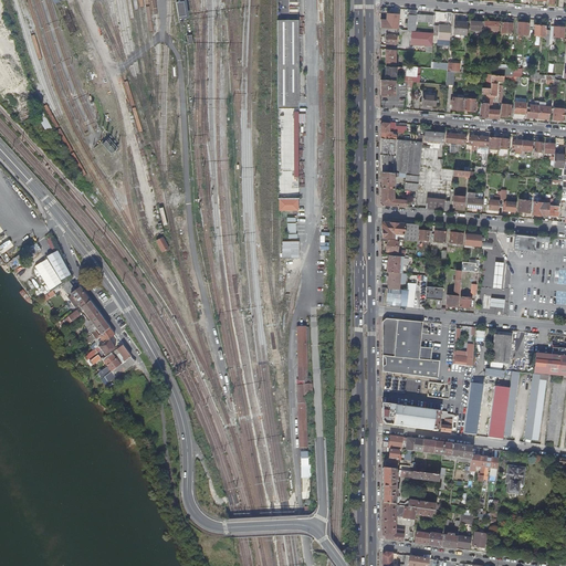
[(175,0),(179,22),(185,22),(185,19),(189,19),(187,0),(181,1),(181,0),(175,0)]
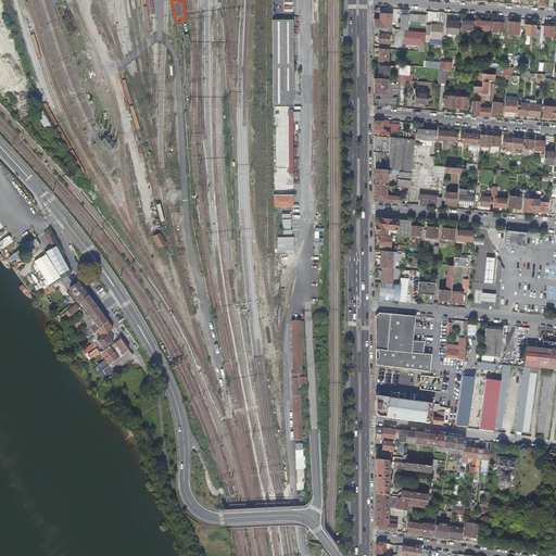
[(382,13),(381,28),(386,28),(391,29),(392,13),(382,13)]
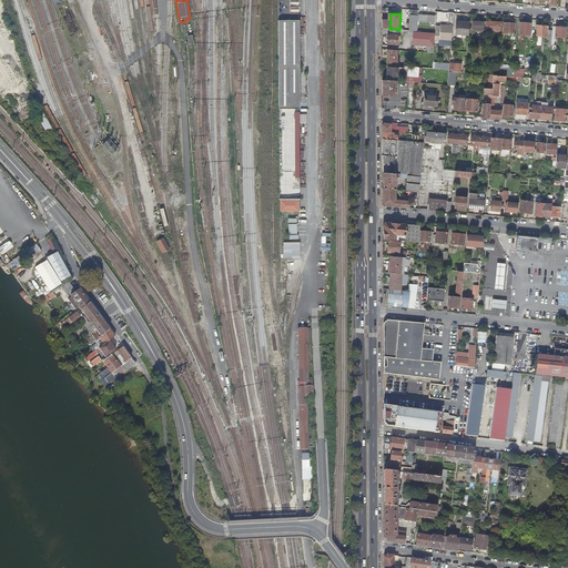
[(418,14),(418,16),(417,21),(434,23),(435,16),(418,14)]
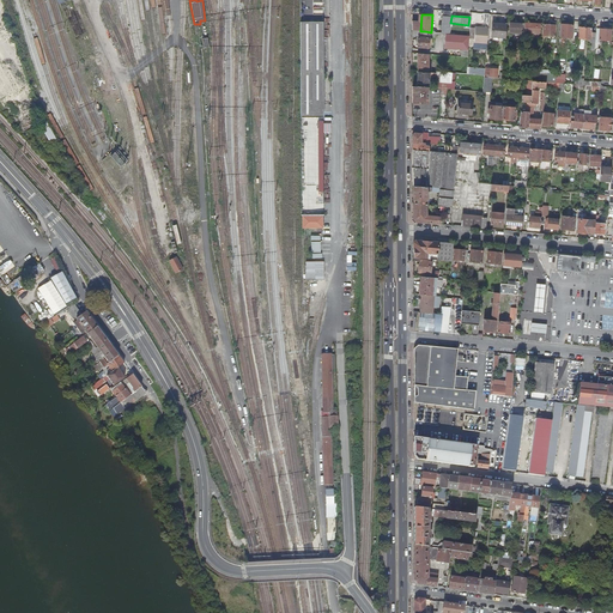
[(525,32),(525,24),(521,24),(521,23),(510,22),(509,34),(521,34),(521,32),(525,32)]
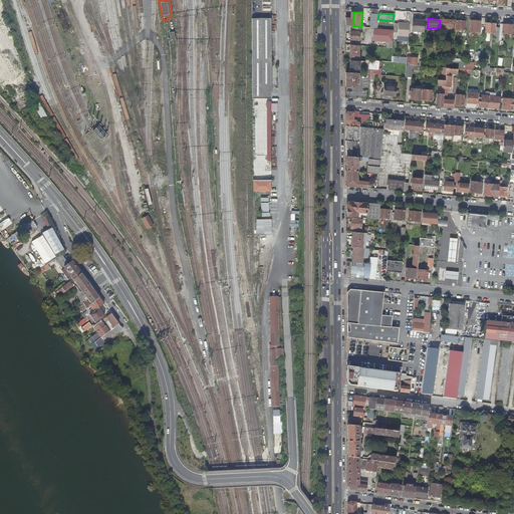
[(454,20),(440,19),(440,20),(440,27),(439,32),(442,32),(443,27),(453,28),(454,20)]
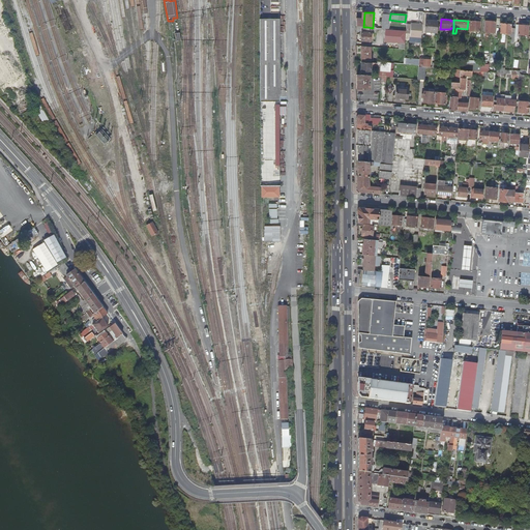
[(260,102),(280,102),(280,21),(260,21),(260,102)]
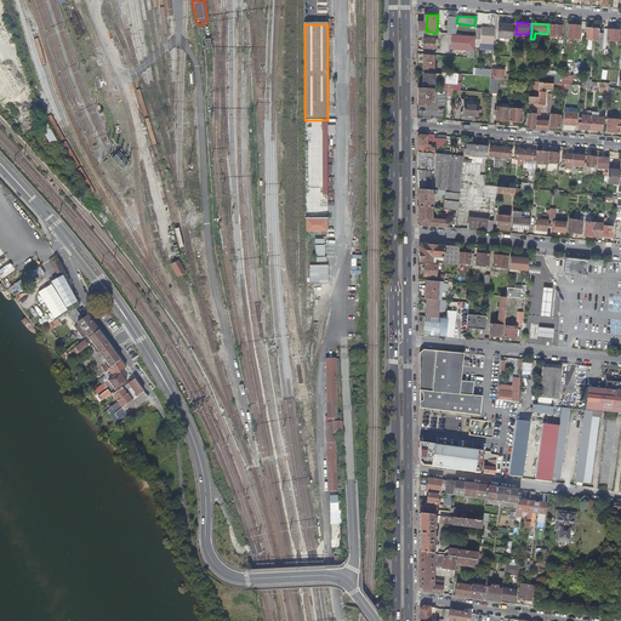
[(512,39),(512,26),(499,24),(497,38),(512,39)]
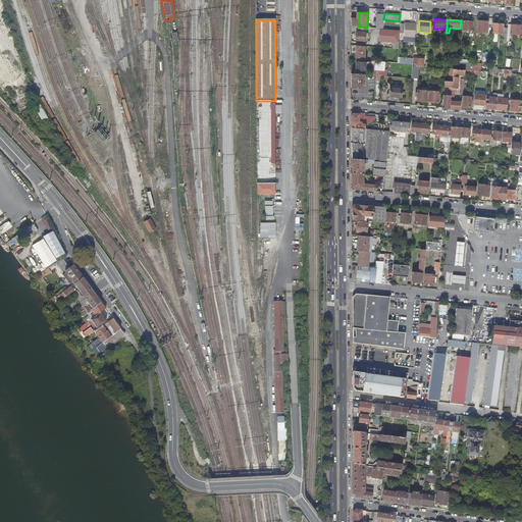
[(487,21),(477,20),(477,32),(487,33),(487,21)]
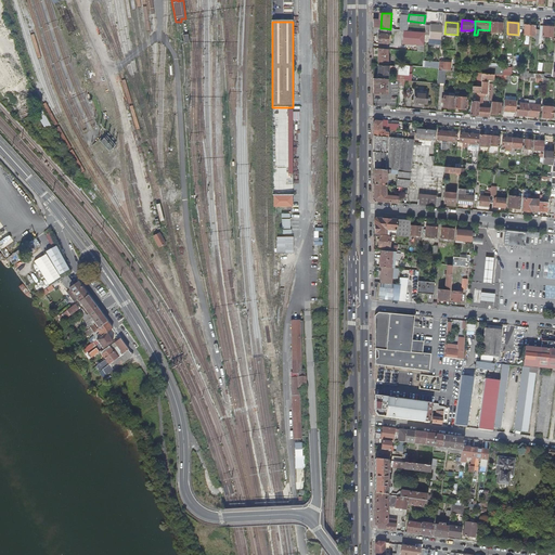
[(499,35),(502,35),(503,23),(492,23),(491,34),(494,34),(494,38),(499,38),(499,35)]
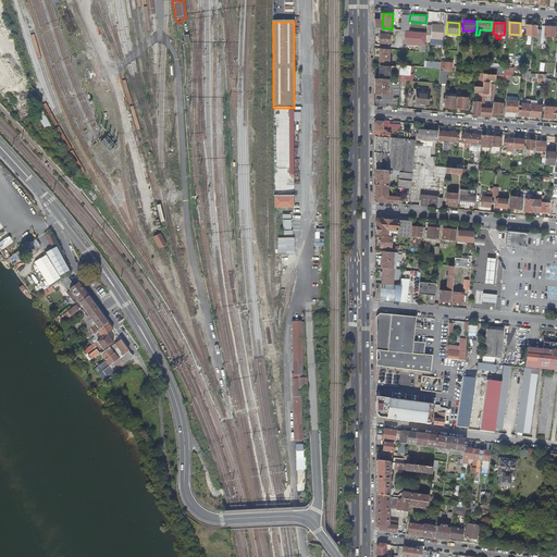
[(443,40),(444,26),(432,25),(431,39),(443,40)]
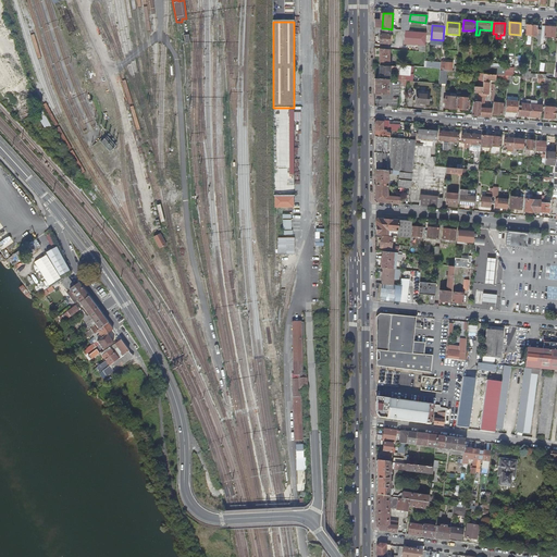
[(536,36),(537,29),(537,26),(528,25),(527,35),(536,36)]
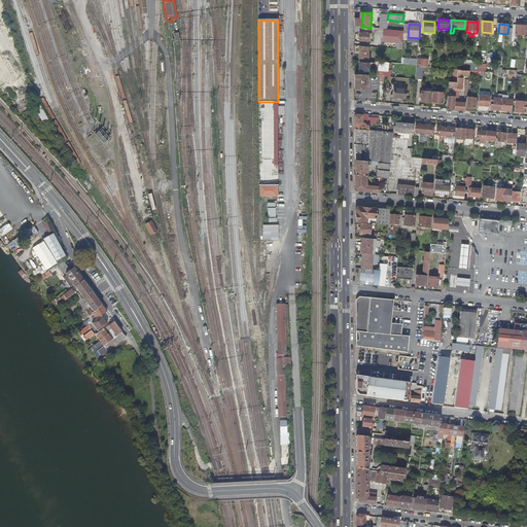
[(525,26),(516,25),(515,34),(524,35),(525,26)]
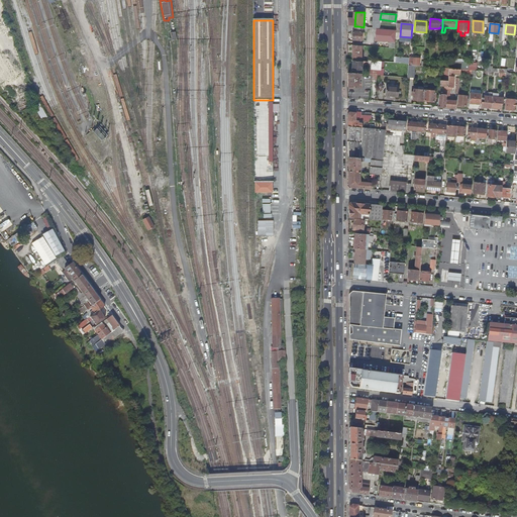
[(354,26),(347,25),(347,31),(352,31),(352,40),(358,40),(358,41),(362,42),(362,40),(363,40),(363,32),(357,32),(358,26),(354,26)]
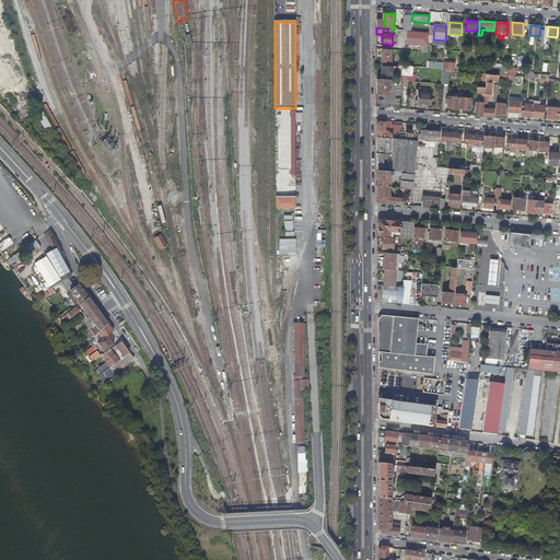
[(428,53),(429,33),(403,31),(401,45),(418,46),(417,51),(428,53)]
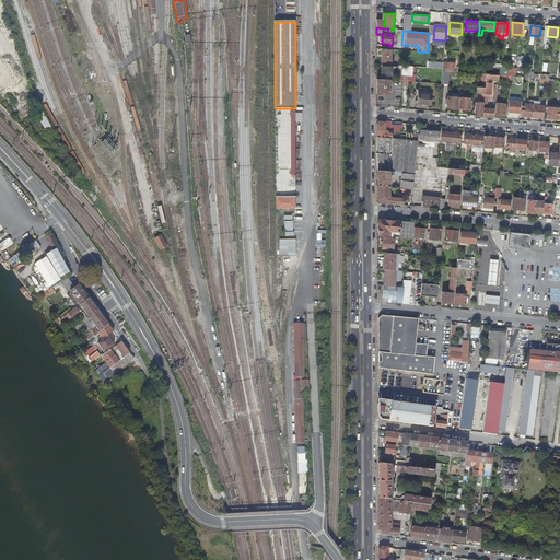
[(392,49),(382,48),(382,66),(392,67),(392,58),(395,58),(395,56),(392,56),(392,49)]
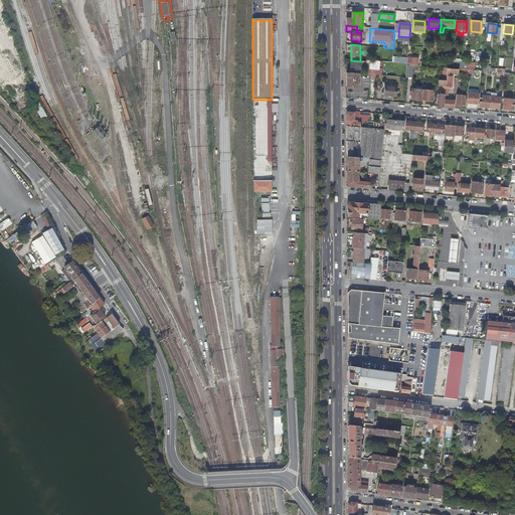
[(407,57),(407,62),(407,64),(418,65),(419,58),(407,57)]
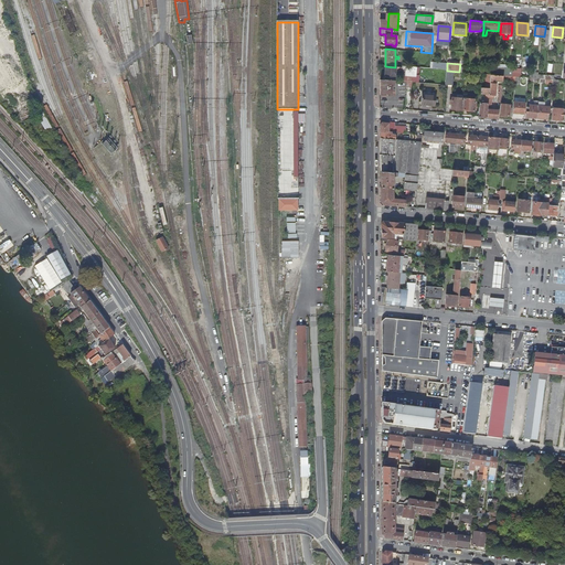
[(416,74),(416,66),(403,65),(403,67),(403,74),(416,74)]
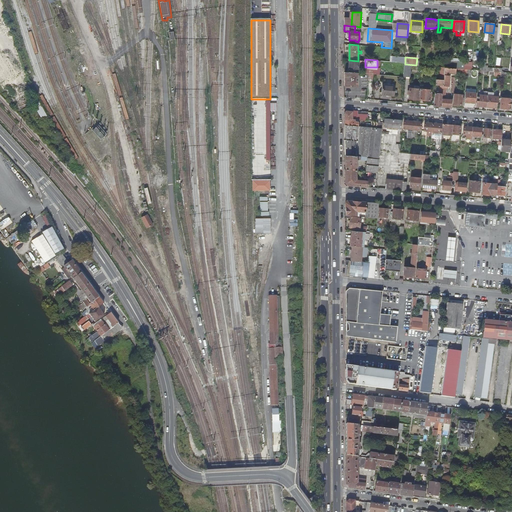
[(358,61),(349,60),(348,72),(357,73),(358,73),(358,71),(359,71),(359,69),(358,69),(358,63),(363,64),(363,61),(358,61)]
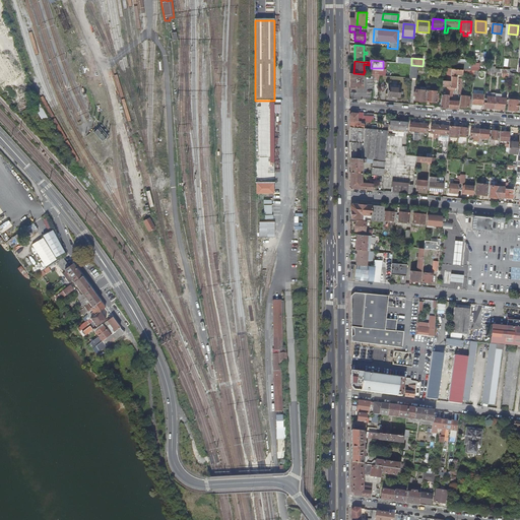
[(353,73),(350,73),(350,87),(363,87),(363,74),(353,73)]
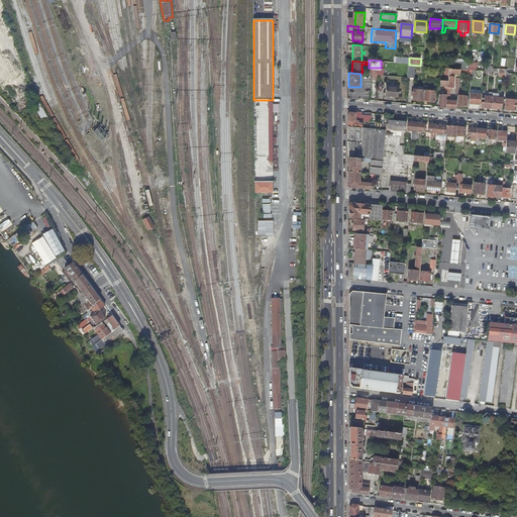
[(449,75),(448,81),(448,86),(447,89),(445,108),(455,109),(456,101),(448,100),(448,96),(449,96),(450,89),(453,89),(454,77),(451,76),(451,75),(449,75)]
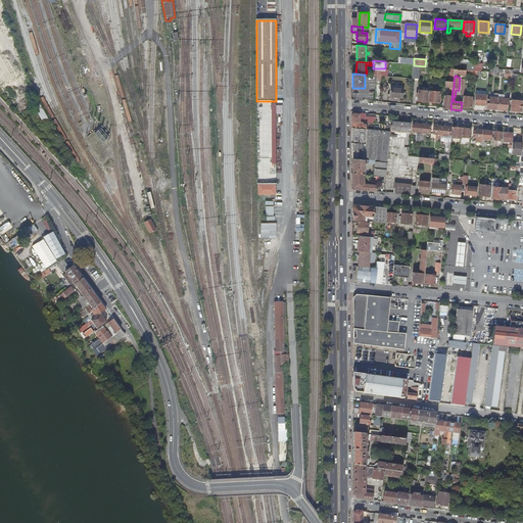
[(522,87),(511,86),(510,99),(522,100),(522,87)]
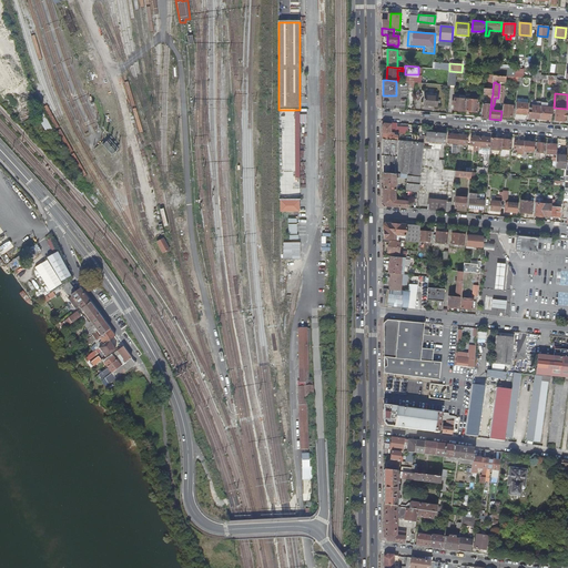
[(439,97),(425,94),(424,105),(438,107),(439,97)]
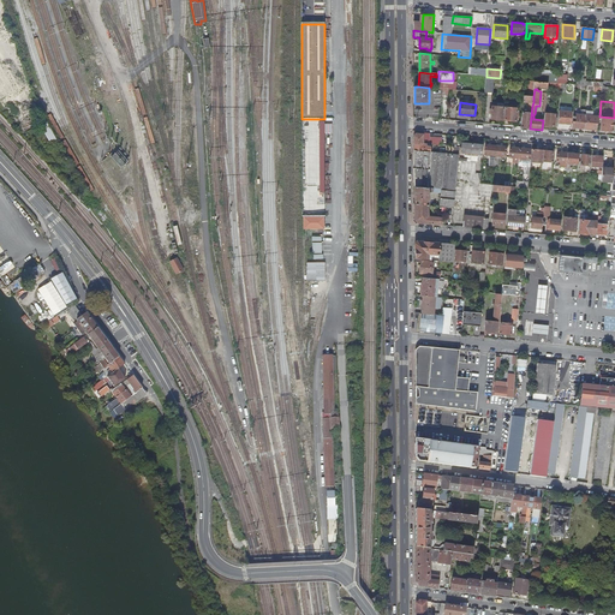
[(503,120),(505,107),(493,106),(491,109),(490,109),(489,114),(491,114),(491,119),(503,120)]
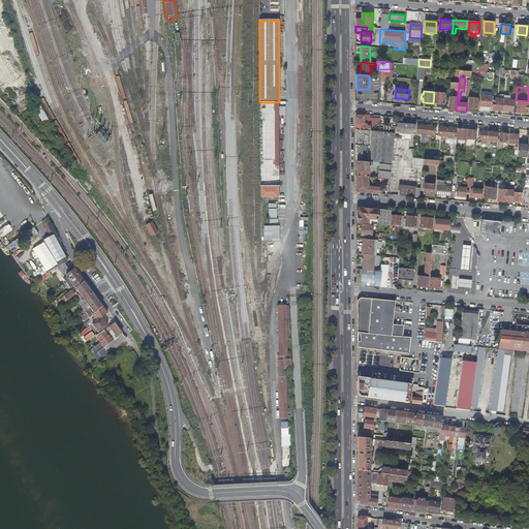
[(449,96),(448,110),(456,111),(458,91),(456,91),(455,97),(449,96)]
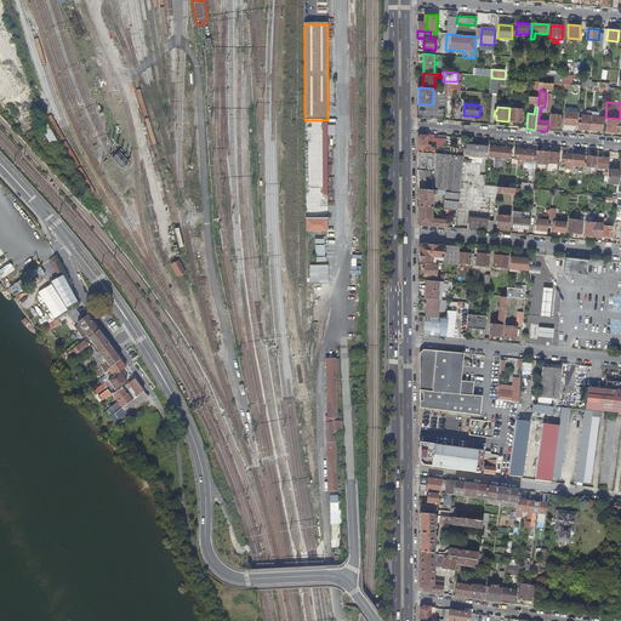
[(523,109),(510,108),(508,121),(522,123),(522,117),(524,117),(524,113),(522,113),(523,109)]
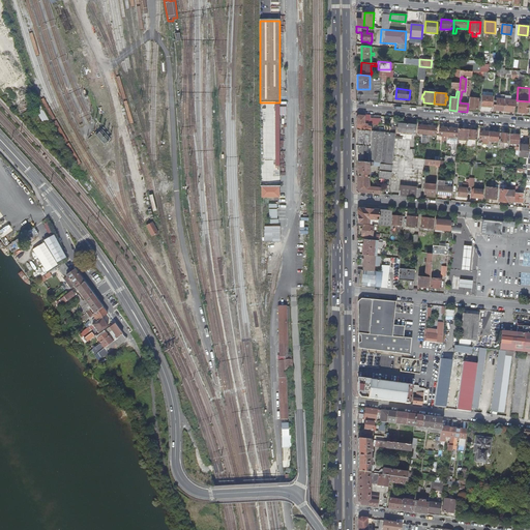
[(494,96),(482,95),(481,107),(493,107),(494,96)]
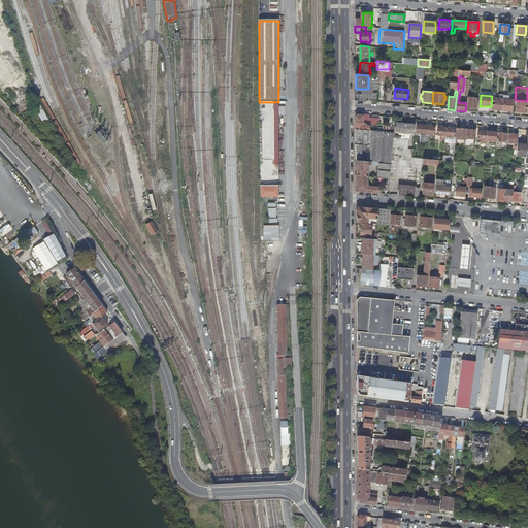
[(508,96),(503,95),(503,100),(502,110),(512,111),(513,106),(514,106),(515,100),(508,99),(508,96)]
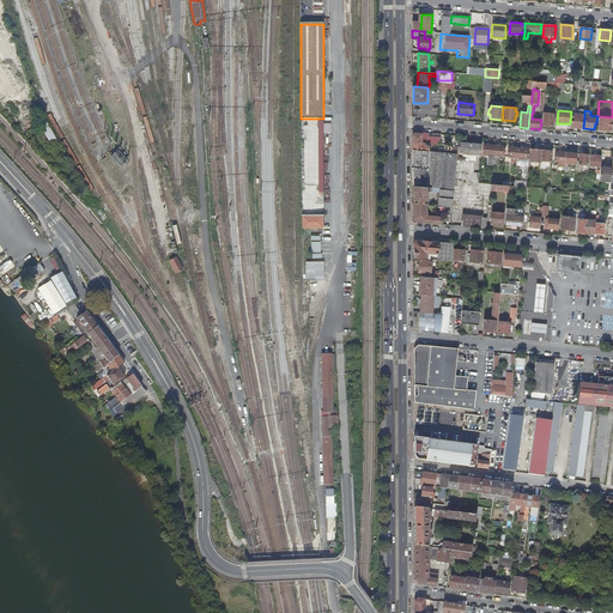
[(554,114),(544,113),(542,126),(553,126),(553,121),(554,121),(556,117),(553,117),(554,114)]
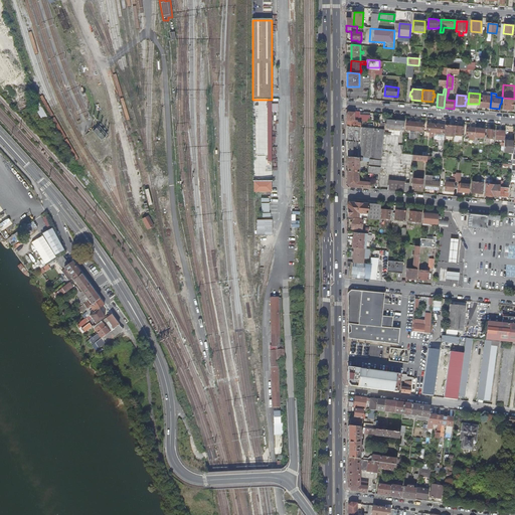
[(490,108),(491,98),(487,97),(487,96),(483,96),(483,98),(481,97),(480,107),(490,108)]
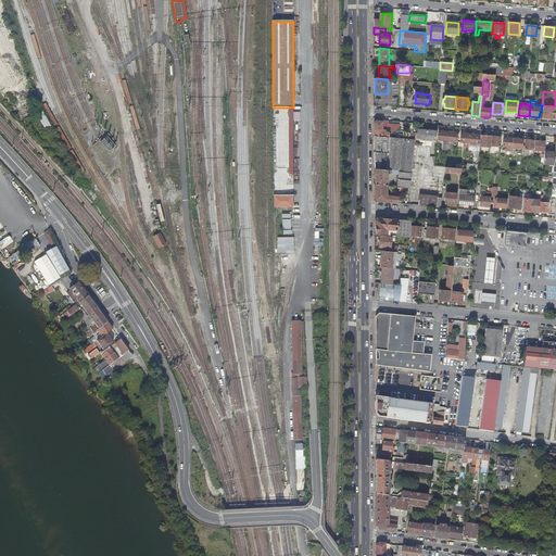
[(36,114),(42,129),(49,126),(42,111),(36,114)]
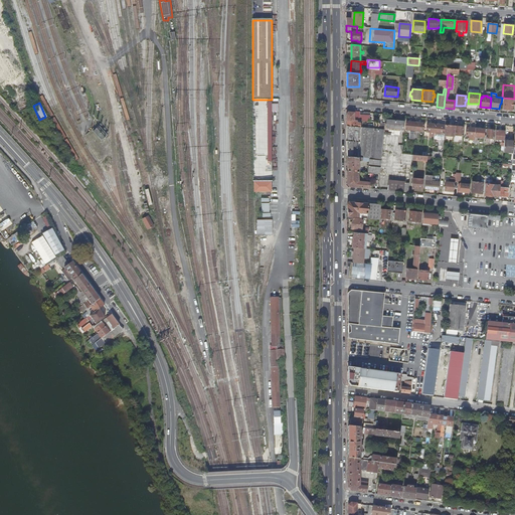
[(347,114),(347,121),(347,125),(361,127),(361,124),(358,123),(358,121),(356,121),(355,119),(361,119),(361,112),(355,112),(349,112),(347,114)]
